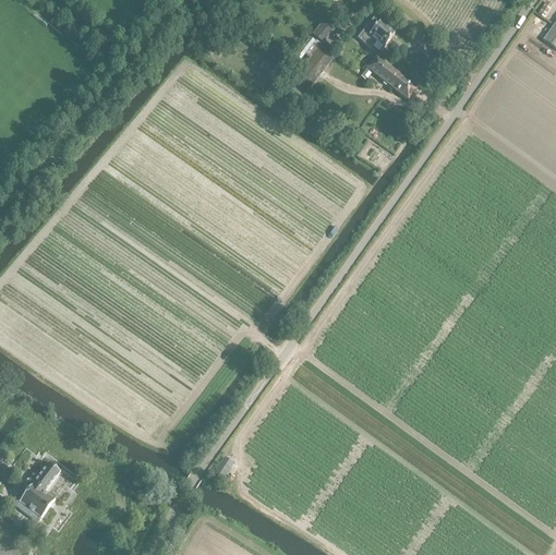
[(545,16),(553,3),(547,0),(540,12),(545,16)]
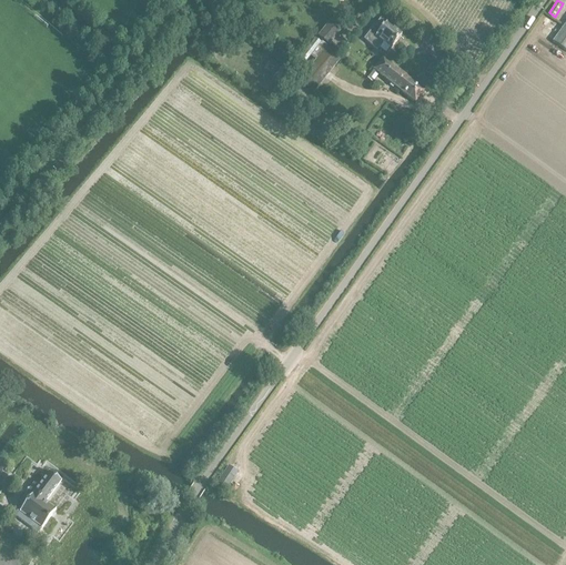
[(392,47),(403,32),(382,16),(365,36),(378,47),(384,40),(392,47)]
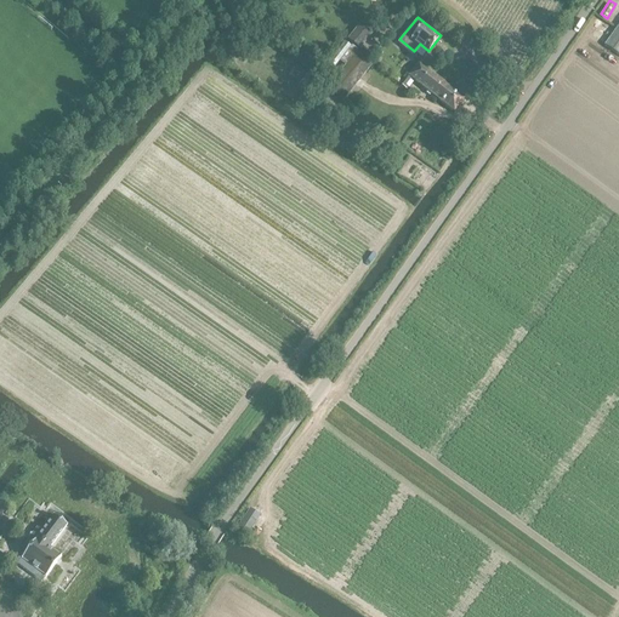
[(363,46),(376,29),(363,20),(350,36),(363,46)]
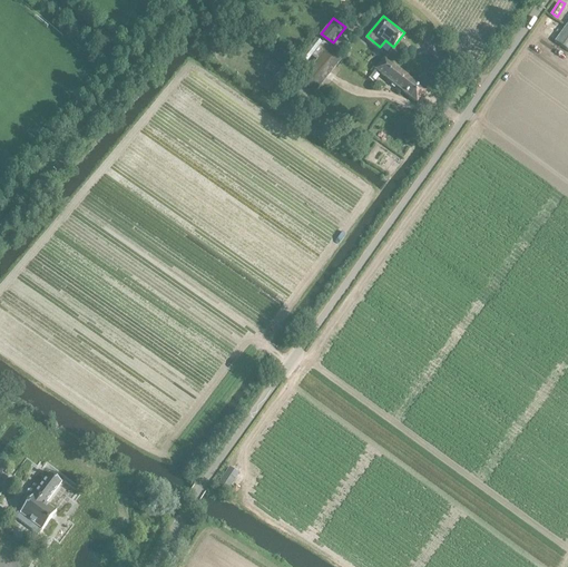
[(567,21),(556,39),(567,47),(567,21)]
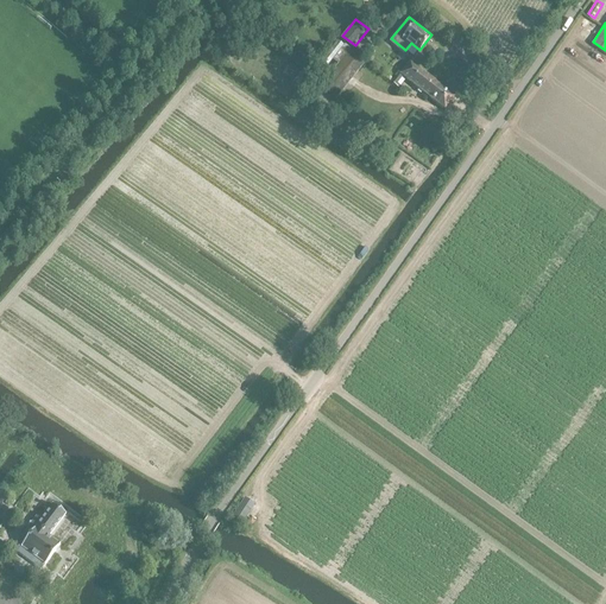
[(338,96),(368,58),(353,45),(352,45),(347,42),(346,43),(341,38),(321,63),(326,68),(335,57),(340,61),(322,83),(338,96)]
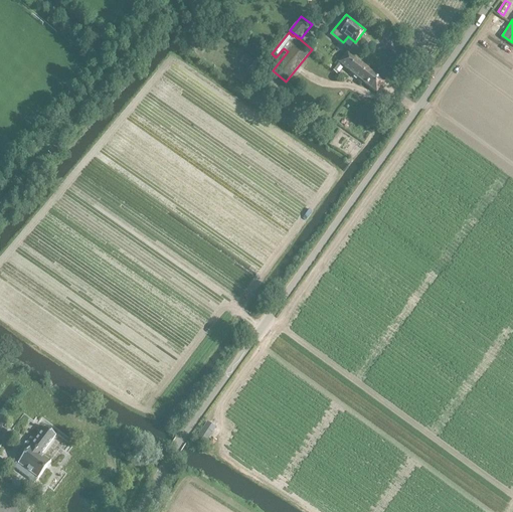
[(243,61),(248,65),(259,53),(253,49),(243,61)]
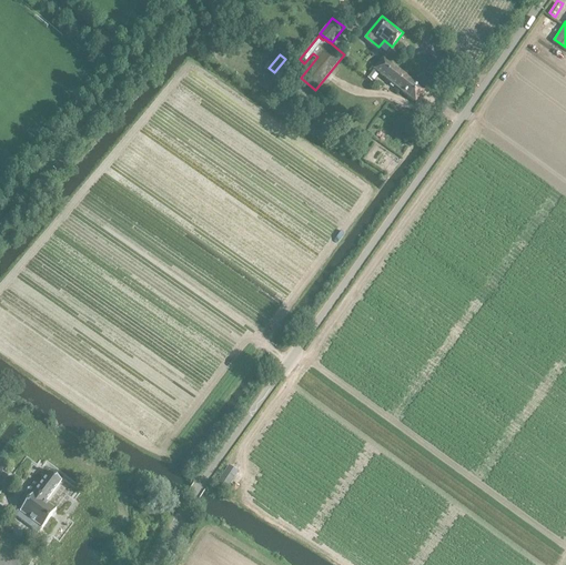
[(381,72),(384,76),(415,100),(425,89),(384,56),(374,68),(375,69),(370,76),(374,80),(381,72)]
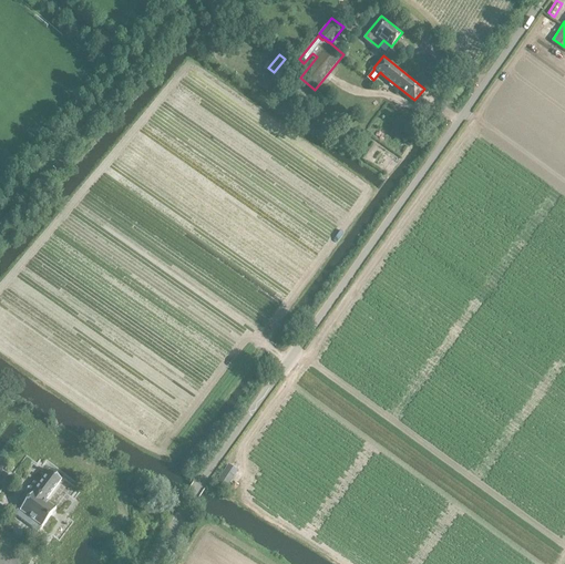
[(239,470),(229,463),(217,482),(227,489),(239,470)]
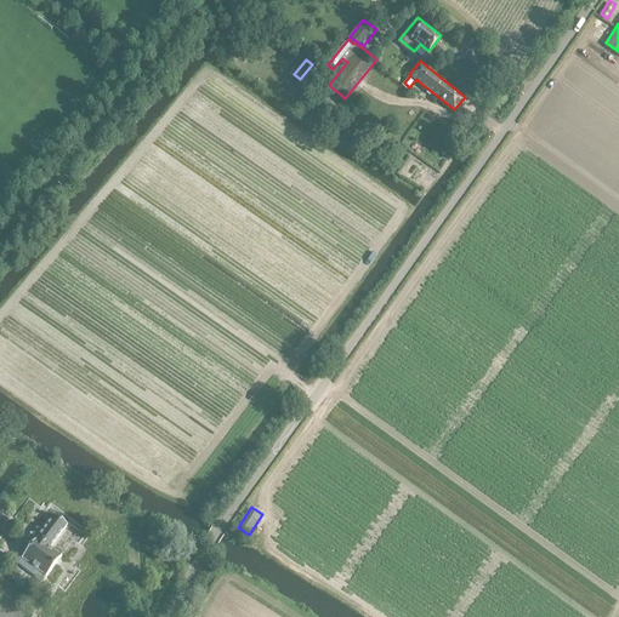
[(20,561),(34,572),(39,566),(49,573),(50,572),(56,576),(62,567),(57,564),(64,553),(52,544),(69,523),(56,513),(51,520),(46,516),(32,535),(29,532),(21,543),(28,549),(20,561)]
